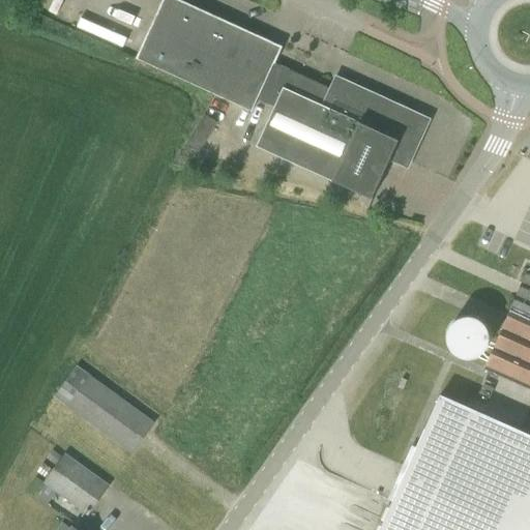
[(79,23),(88,5),(79,0),(70,0),(63,13),(79,23)]
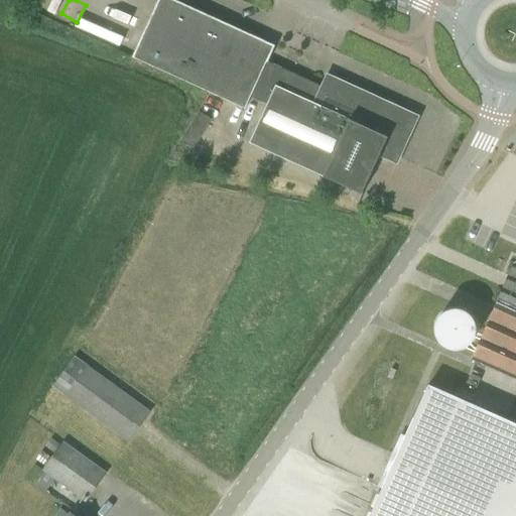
[(265,60),(269,52),(158,2),(133,57),(244,108),(249,97),(266,104),(249,143),(343,186),(362,195),(381,150),(398,159),(416,120),(325,78),(320,86),(265,60)]
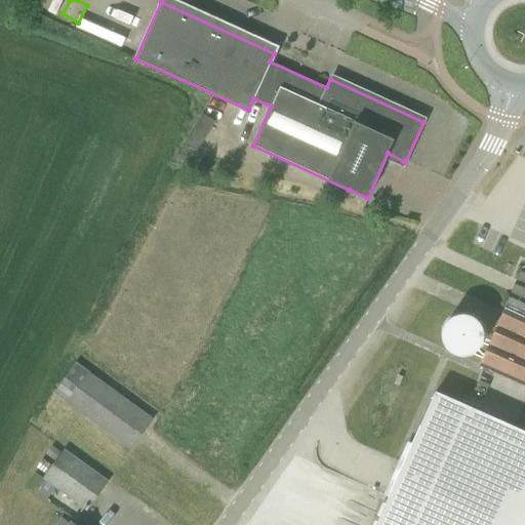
[(482,359),(479,365),(524,386),(524,268),(523,267),(482,359)]
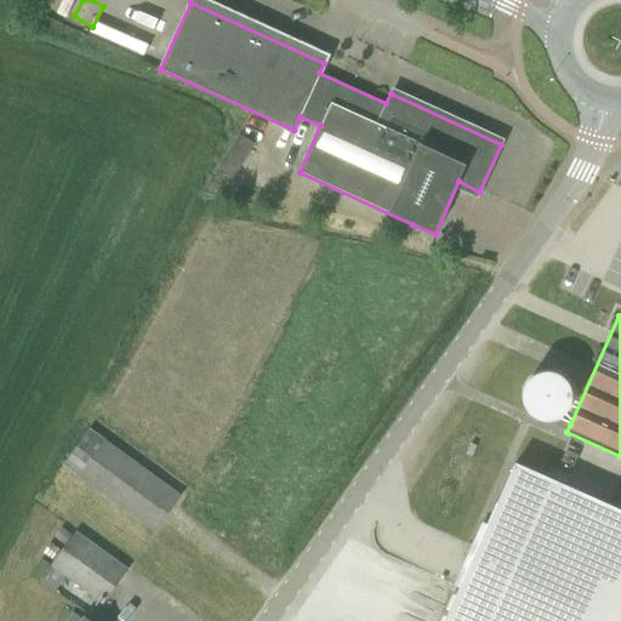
[(63,465),(134,517),(153,530),(178,495),(89,429),(63,465)]
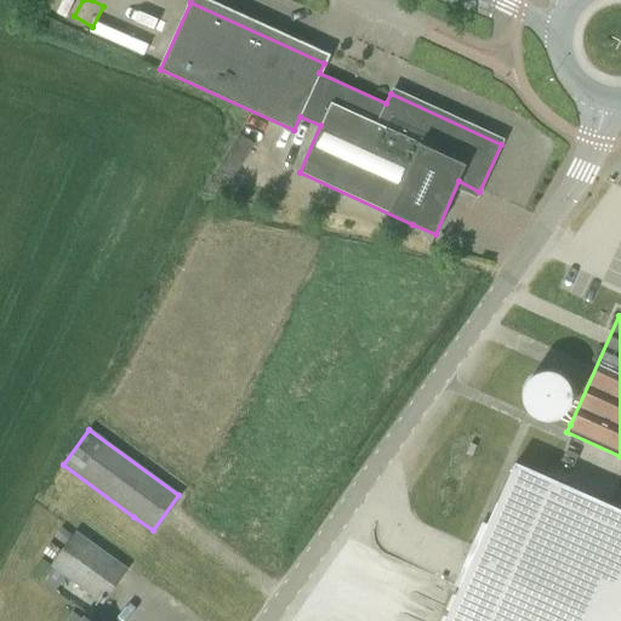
[(620,620),(620,510),(514,462),(477,550),(459,588),(444,620),(620,620)]
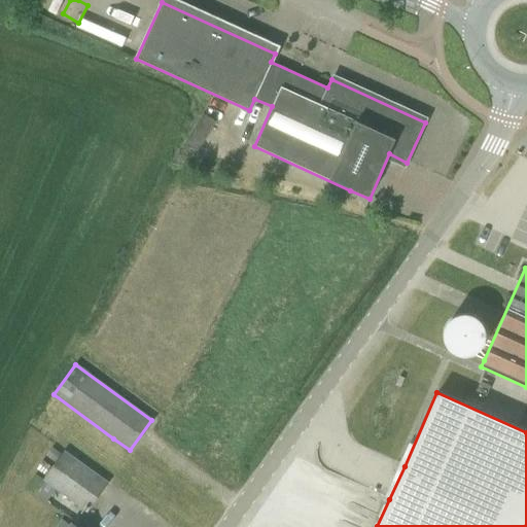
[(44,481),(86,512),(106,483),(65,453),(44,481)]
